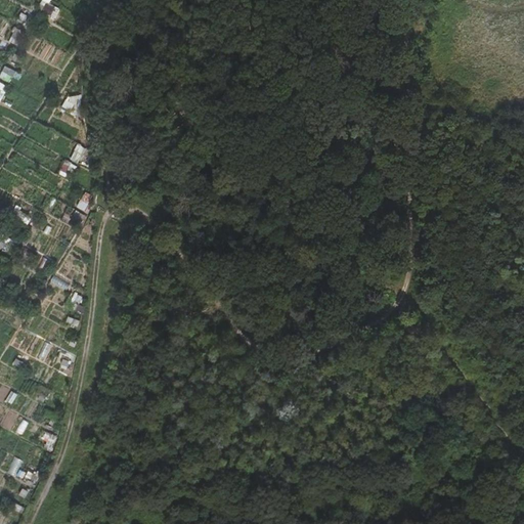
[(52,15),(56,5),(44,0),(41,0),(38,9),(52,15)]
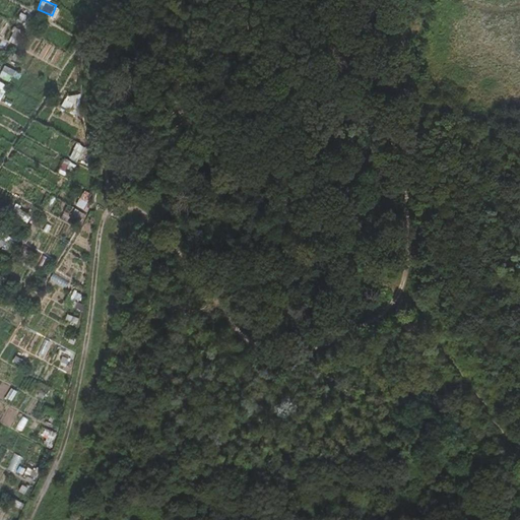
[(27,16),(21,13),(17,19),(23,22),(27,16)]
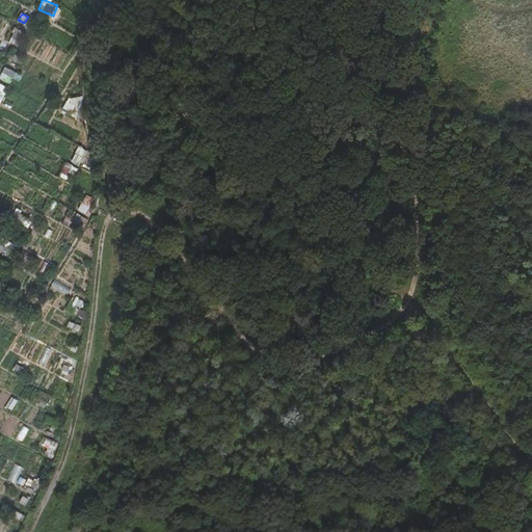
[(4,67),(0,77),(18,85),(22,74),(4,67)]
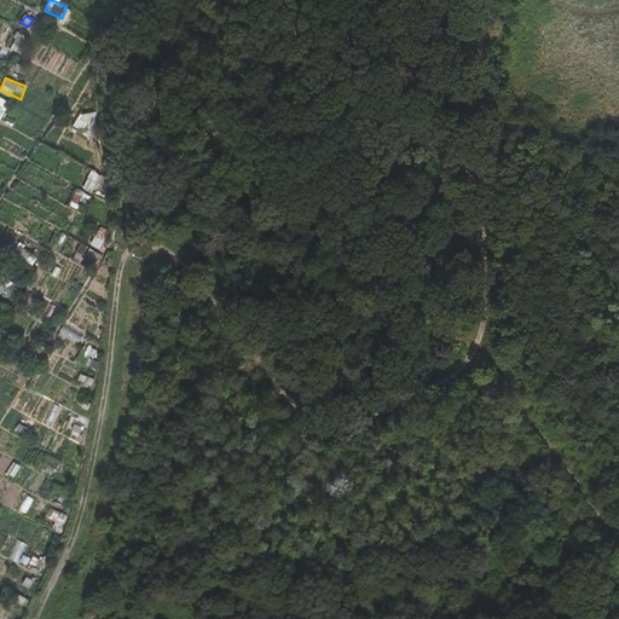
[(6,110),(3,117),(15,123),(18,115),(6,110)]
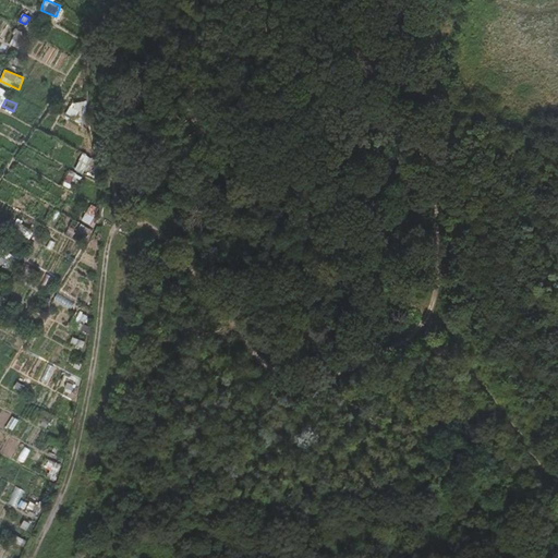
[(73,101),(72,120),(85,121),(85,101),(73,101)]
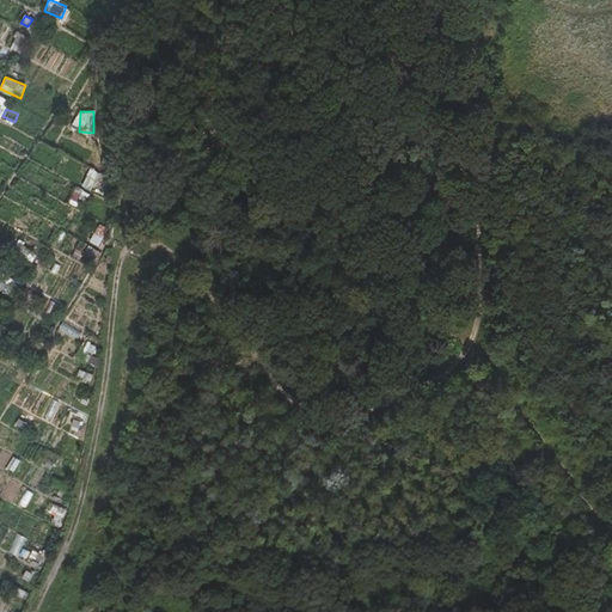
[(91,167),(83,187),(92,191),(101,172),(91,167)]
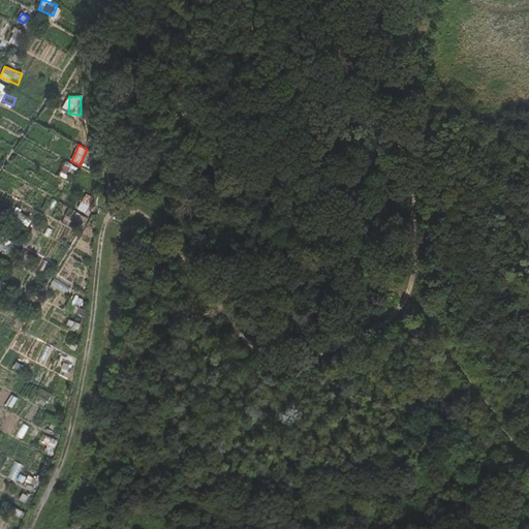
[(68,180),(74,165),(66,161),(60,176),(68,180)]
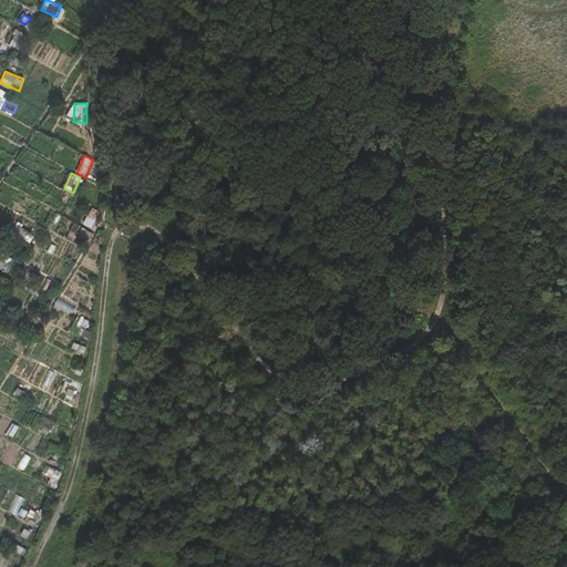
[(99,215),(91,210),(84,225),(91,228),(99,215)]
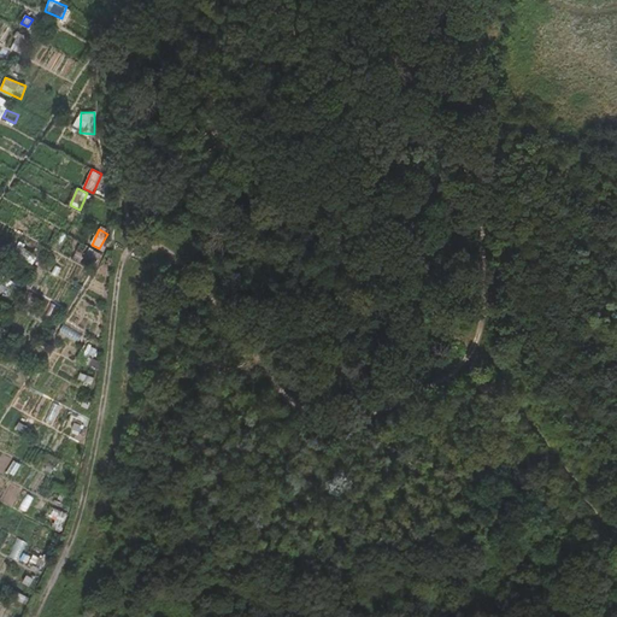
[(0,280),(0,297),(6,301),(17,285),(4,276),(0,280)]
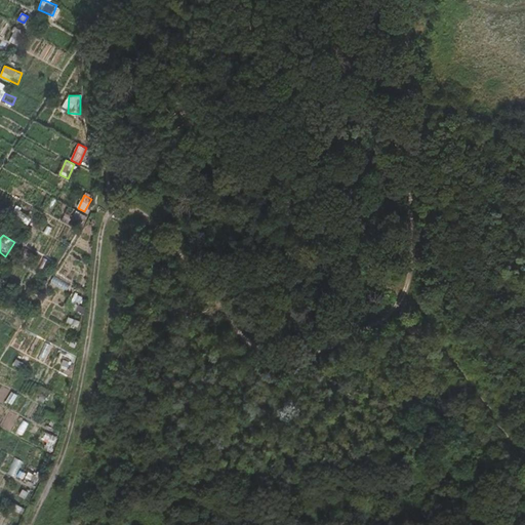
[(53,277),(50,283),(67,290),(70,284),(53,277)]
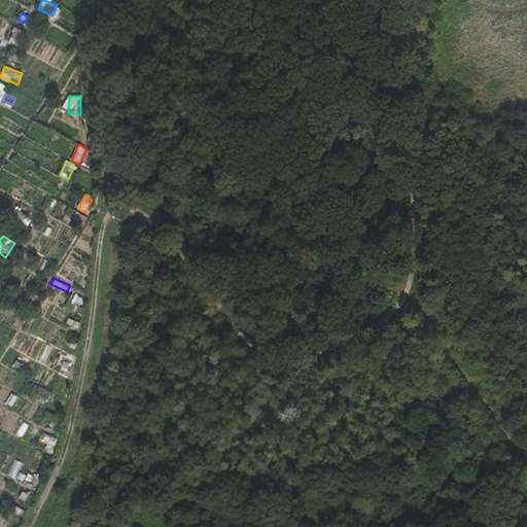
[(71,310),(77,312),(83,300),(77,296),(71,310)]
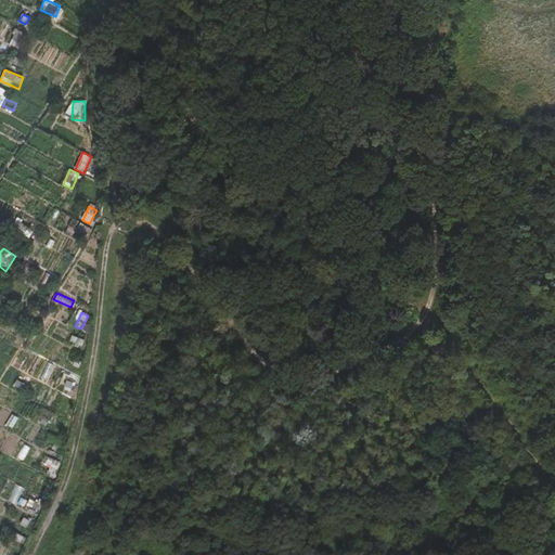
[(86,339),(73,335),(71,341),(82,346),(86,339)]
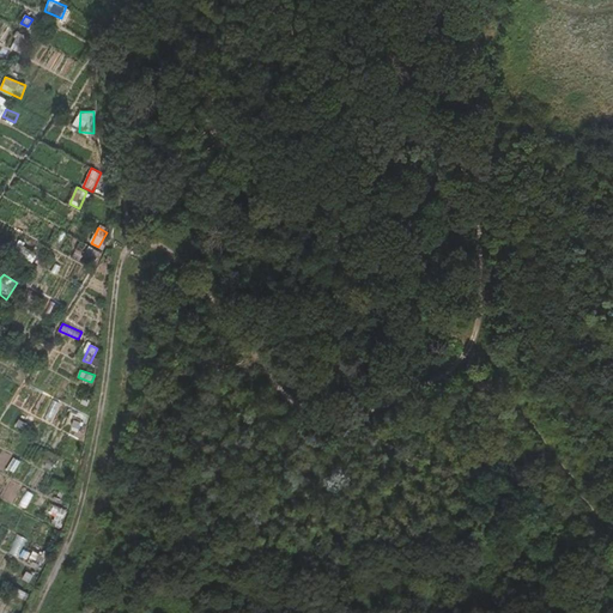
[(90,400),(84,396),(80,404),(87,406),(90,400)]
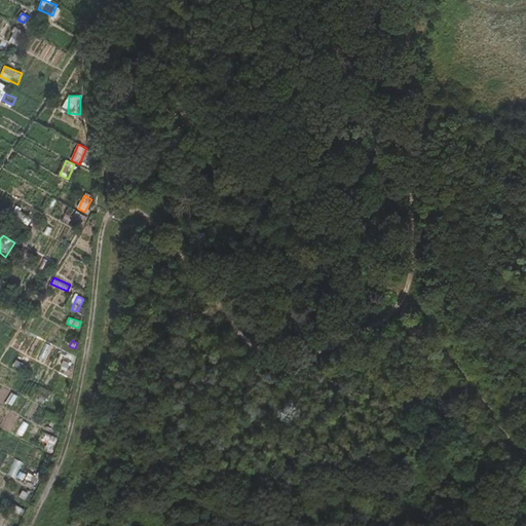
[(28,366),(16,360),(13,365),(25,371),(28,366)]
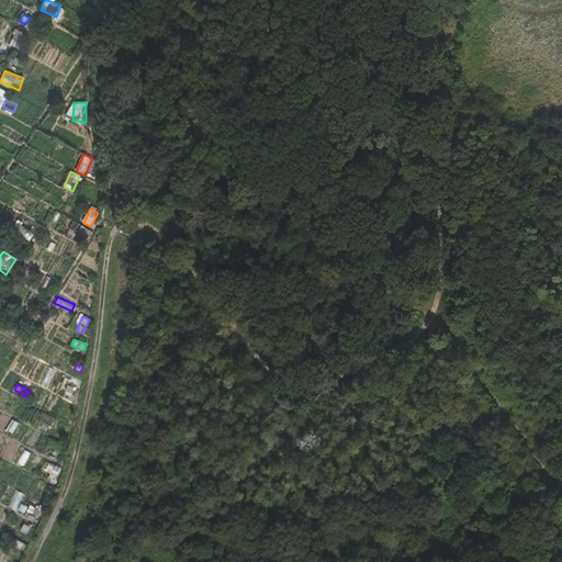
[(15,414),(21,404),(15,400),(9,409),(15,414)]
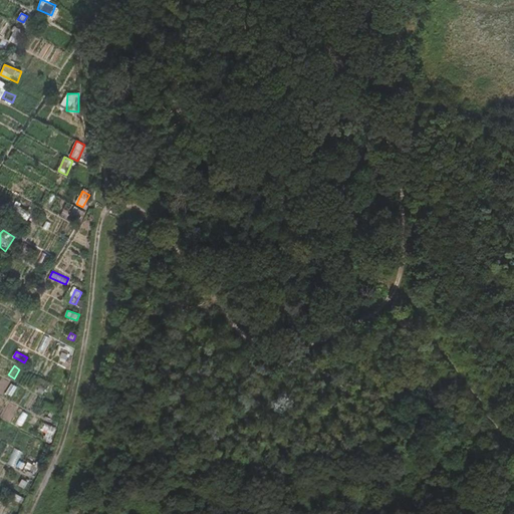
[(10,383),(7,394),(13,396),(17,386),(10,383)]
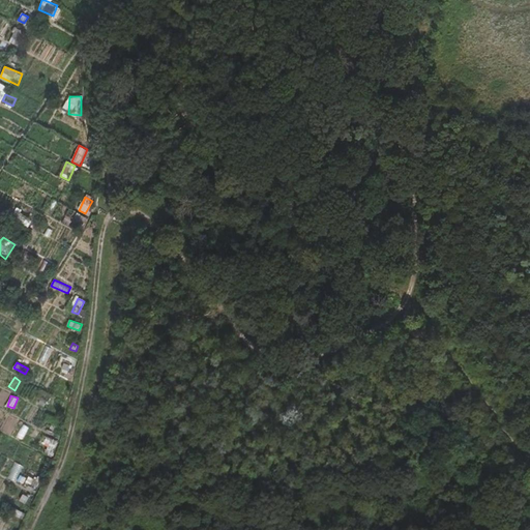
[(18,437),(23,439),(29,428),(23,424),(18,437)]
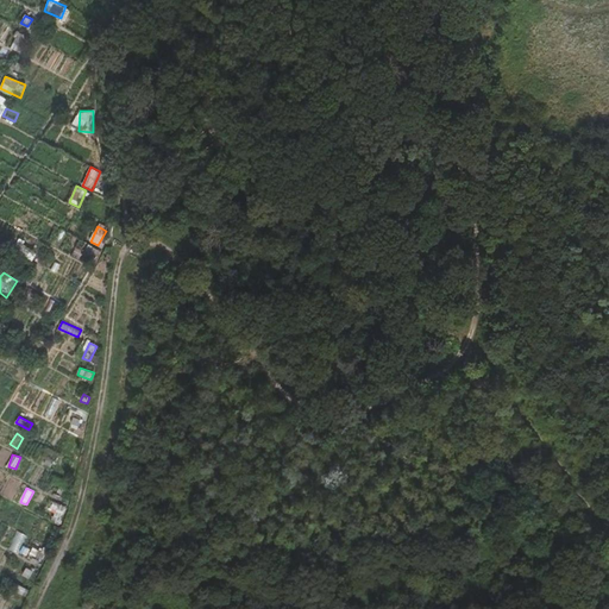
[(56,503),(51,520),(61,522),(66,506),(56,503)]
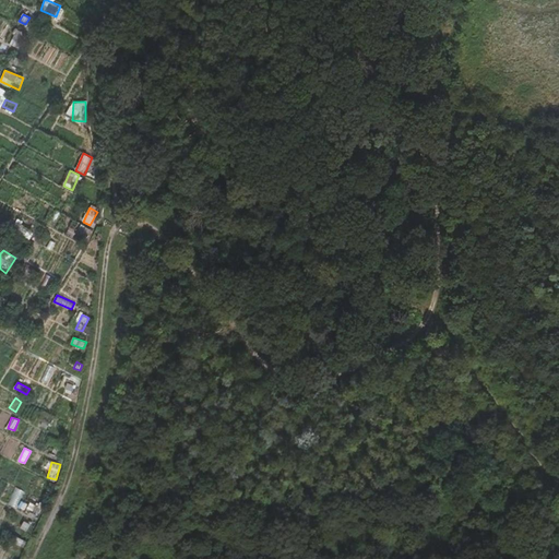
[(16,507),(23,490),(16,488),(10,503),(16,507)]
